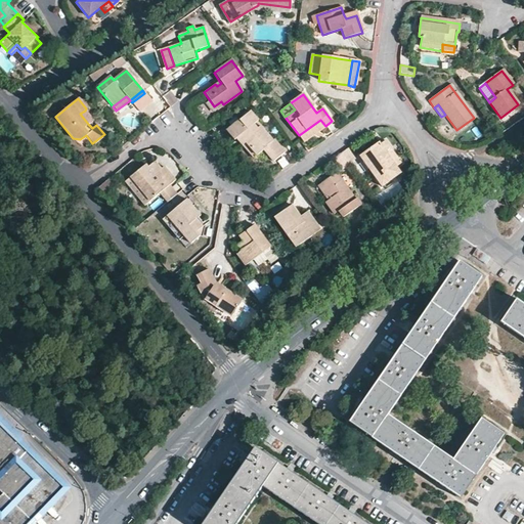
[(80,114),(88,124),(92,120),(85,111),(80,114)]
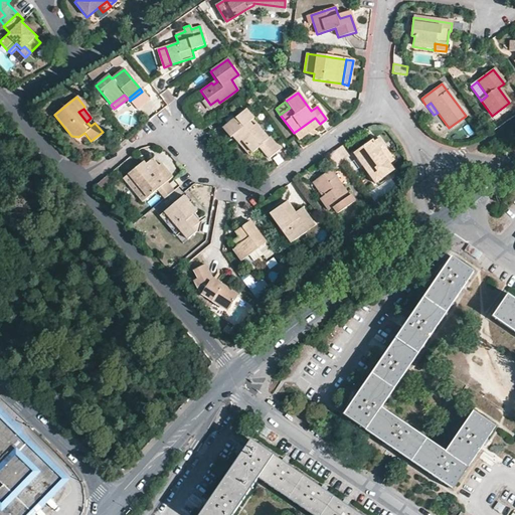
[(259,147),(264,152),(269,158),(280,149),(270,138),(269,139),(251,120),(252,119),(244,109),(222,129),(229,138),(232,135),(235,133),(252,152),(259,147)]
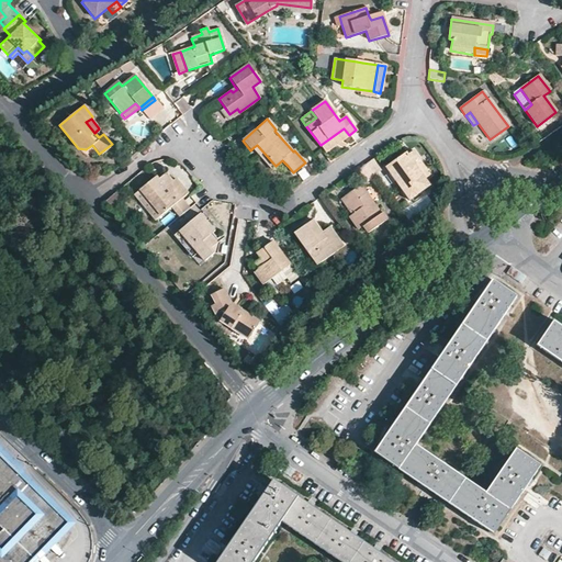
[(326,152),(349,135),(344,128),(321,145),(326,152)]
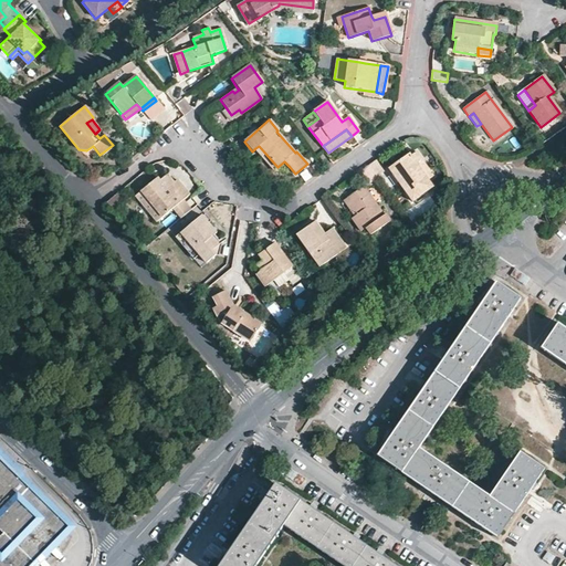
[(283,171),(290,167),(284,161),(278,167),(259,146),(255,148),(274,170),(283,171)]
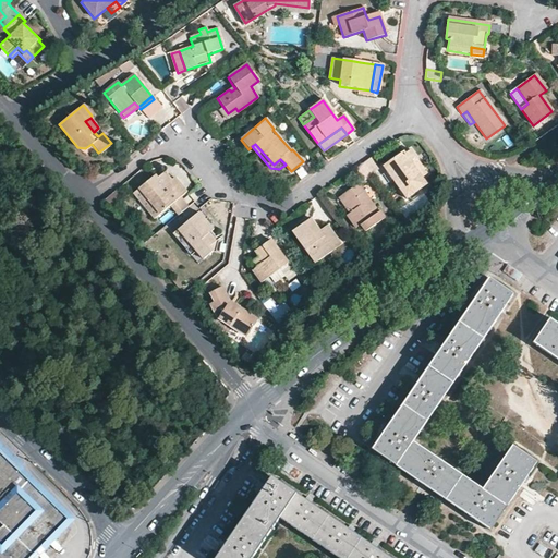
[(427,174),(421,165),(417,167),(413,161),(416,159),(411,152),(405,155),(403,153),(383,168),(407,199),(427,185),(423,179),(427,174)]
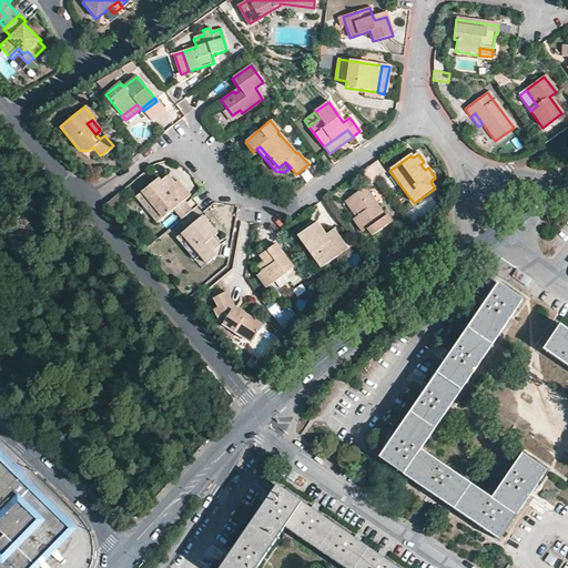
[(378,161),(364,171),(372,182),(386,172),(378,161)]
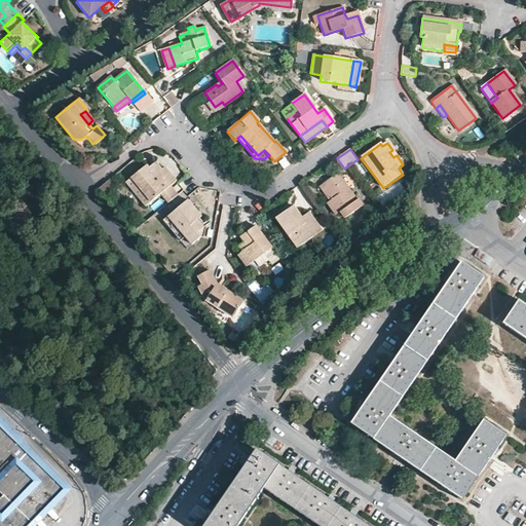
[(161,170),(154,161),(148,167),(146,164),(130,177),(150,201),(160,193),(168,202),(177,195),(170,185),(176,181),(168,172),(163,176),(159,171),(161,170)]
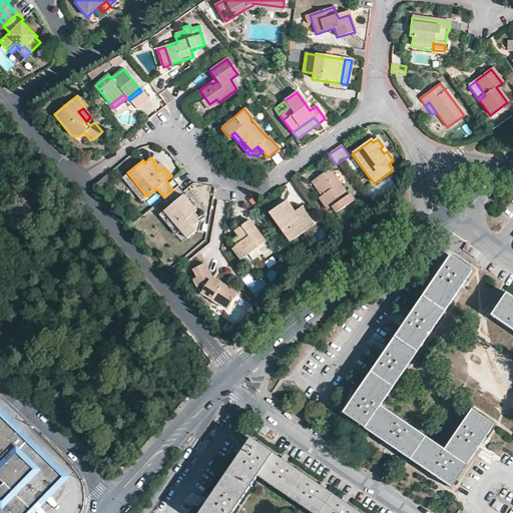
[(159,171),(164,167),(160,162),(157,165),(155,166),(159,171)]
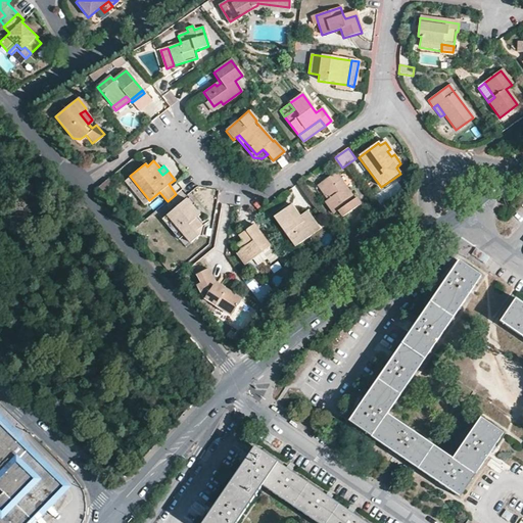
[(330,198),(328,200),(325,202),(333,214),(338,211),(342,217),(361,204),(357,199),(354,200),(335,173),(320,183),(330,198)]
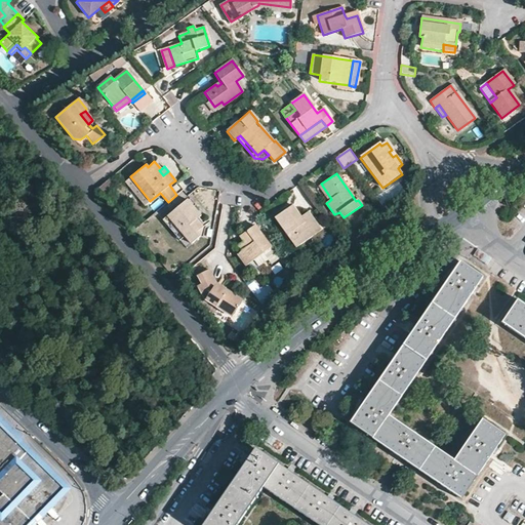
[(150,201),(130,176),(125,180),(145,205),(150,201)]
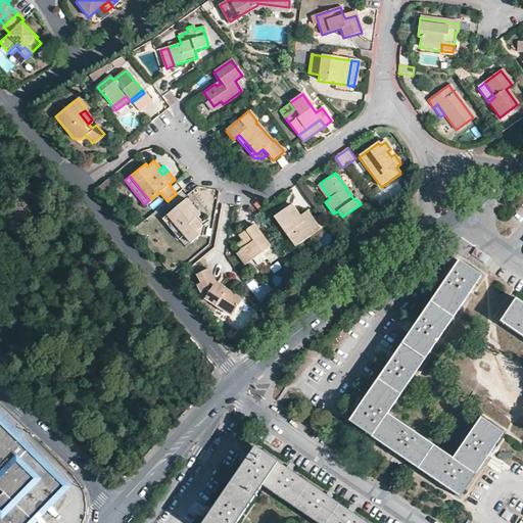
[(318,186),(328,200),(330,198),(320,183),(318,186)]
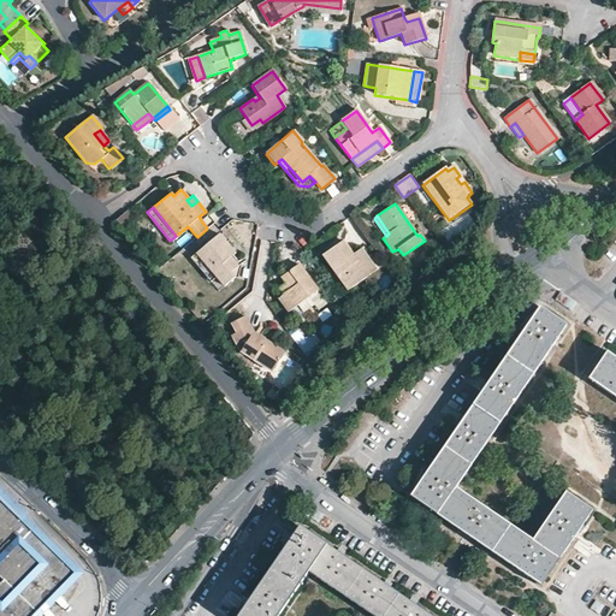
[(237,266),(230,258),(223,249),(226,244),(219,236),(197,254),(217,278),(224,286),(234,279),(237,266)]
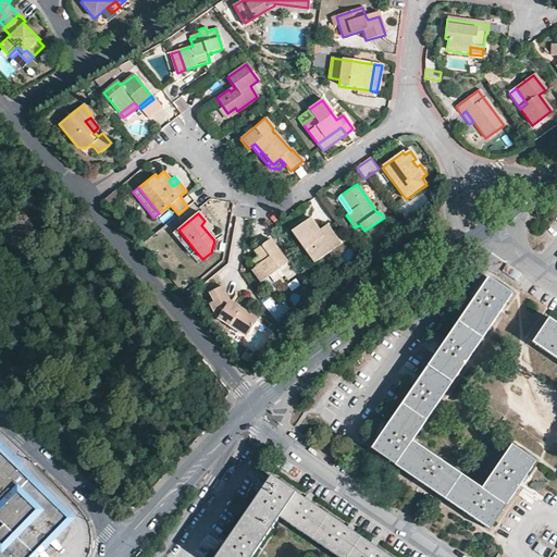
[(313,263),(336,247),(326,233),(322,236),(318,231),(310,219),(292,232),(313,263)]
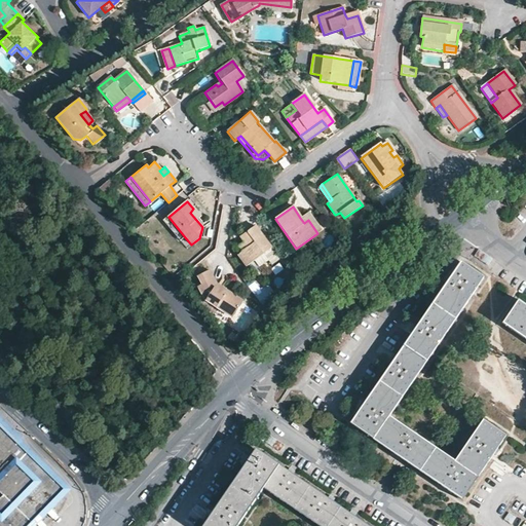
[(190,213),(196,220),(200,217),(193,209),(190,213)]
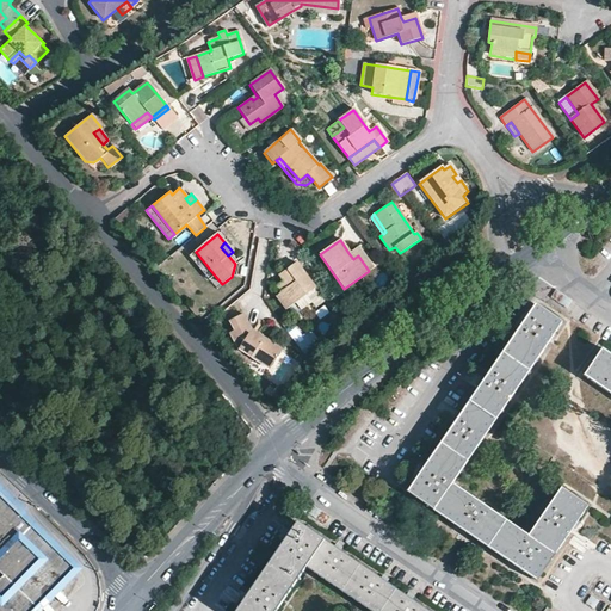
[(358,255),(369,271),(372,269),(363,255),(363,254),(357,247),(349,253),(353,259),(358,255)]
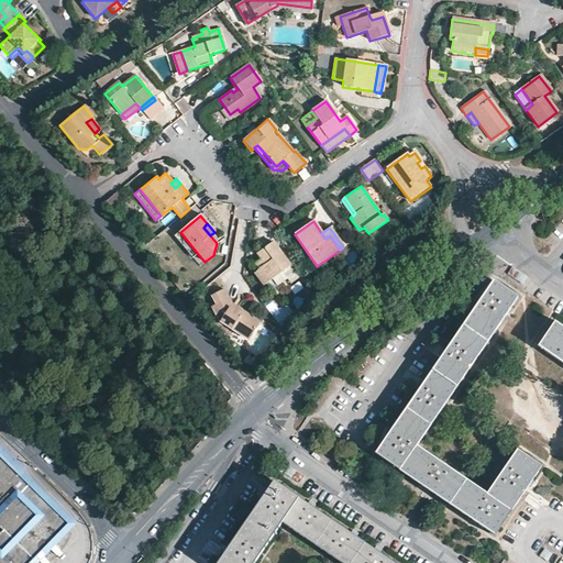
[(192,257),(198,254),(180,232),(175,236),(185,247),(192,257)]
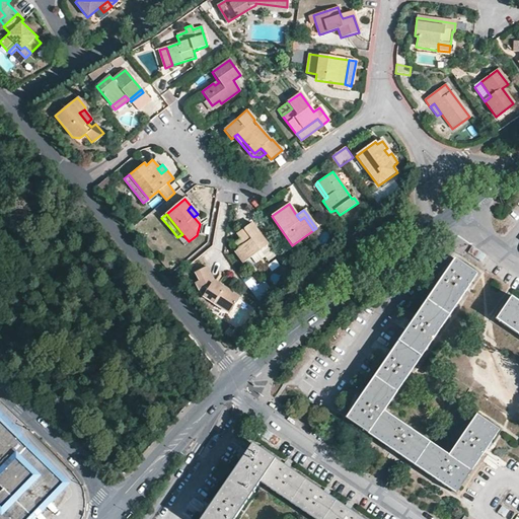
[(244,243),(240,246),(234,250),(243,262),(250,256),(258,250),(267,244),(250,223),(237,233),(240,238),(244,243)]
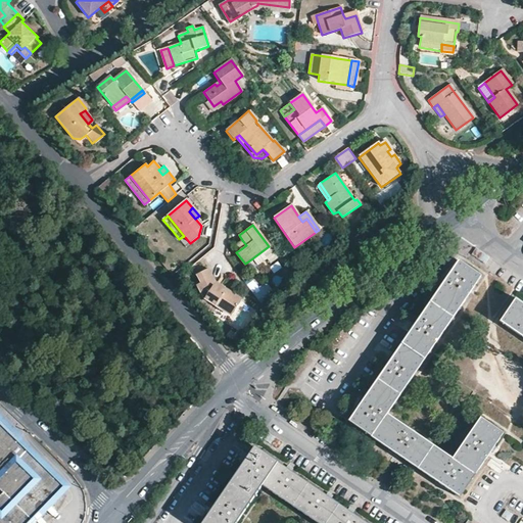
[(277,257),(269,246),(260,252),(266,258),(270,264),(277,257)]
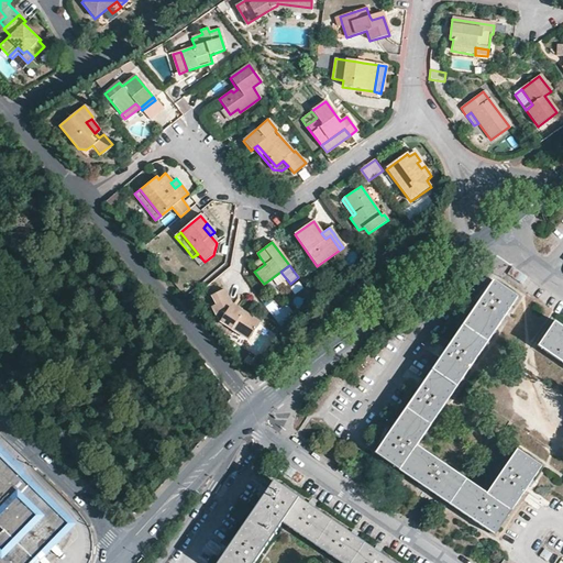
[(519,297),(495,280),(479,302),(449,348),(411,404),(385,442),(377,453),(404,472),(472,518),(496,534),(521,497),(543,466),(519,450),(488,495),(418,446),(519,297)]
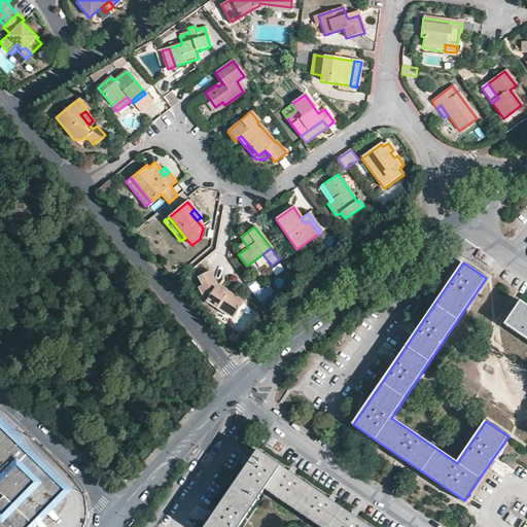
[(232,317),(239,307),(224,296),(225,294),(215,287),(218,285),(209,271),(199,276),(203,284),(199,286),(206,300),(232,317)]
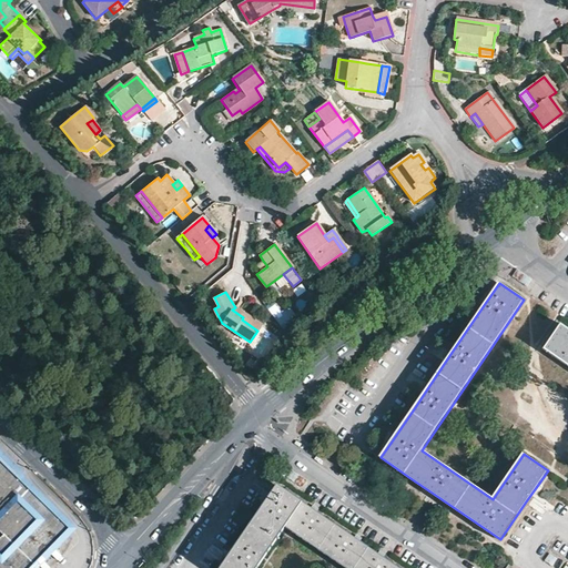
[(242,320),(257,331),(262,324),(245,314),(235,307),(232,310),(243,317),(242,320)]
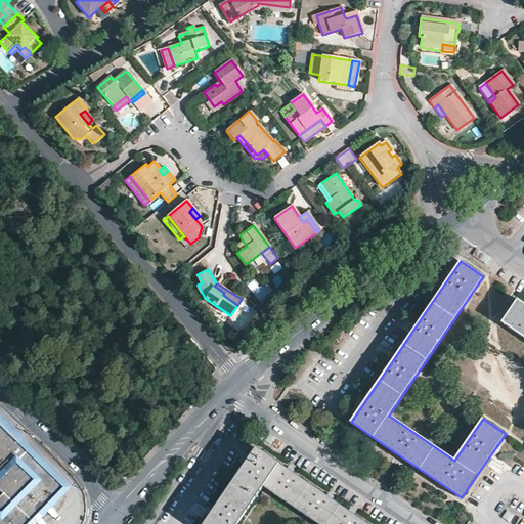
[(523,304),(517,300),(503,321),(523,336),(523,304)]
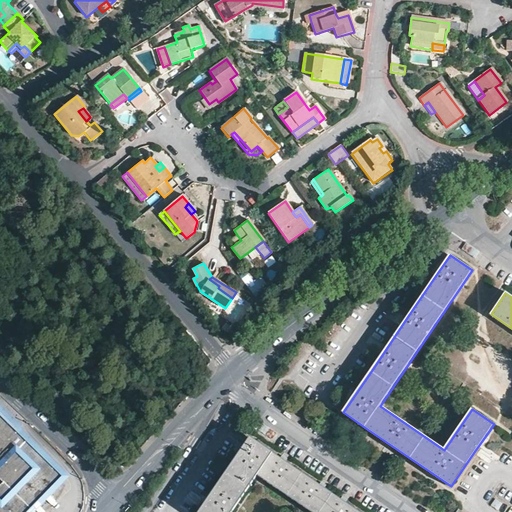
[(30,511),(65,476),(0,414),(0,511),(30,511)]
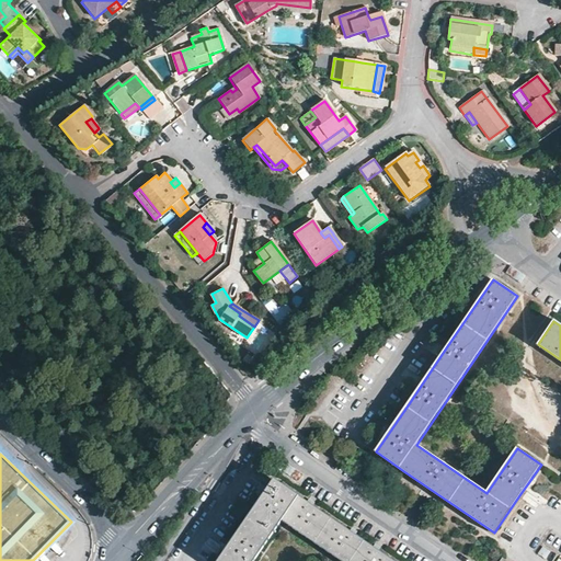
[(293,493),(274,480),(218,560),(254,560),(283,521),(341,560),(393,560),(348,530),(293,493)]
